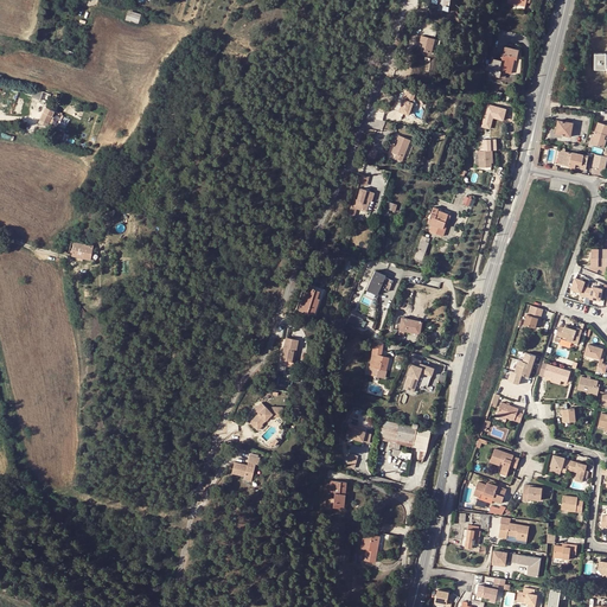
[(128,10),(125,19),(138,24),(141,14),(128,10)]
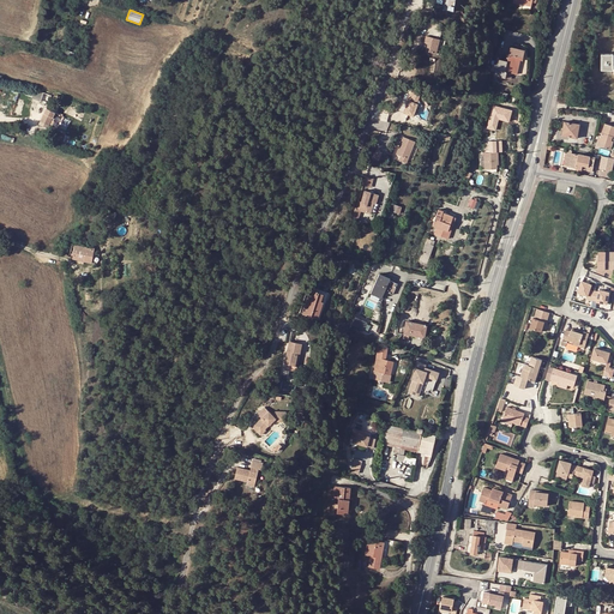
[(438,37),(425,35),(423,41),(427,42),(426,50),(435,52),(438,37)]
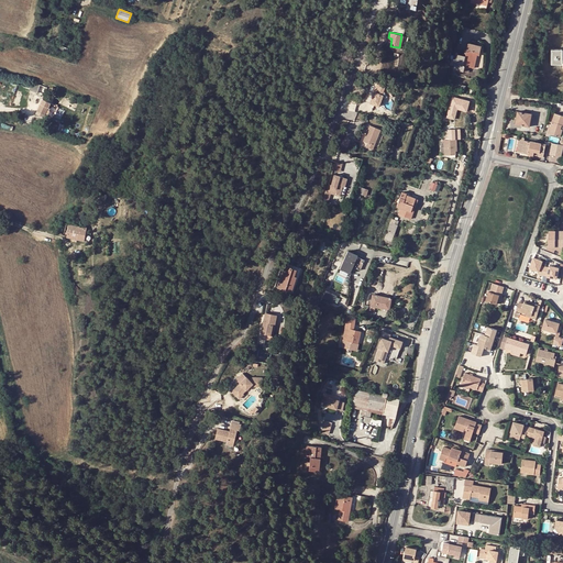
[(450,66),(453,67),(451,80),(453,81),(456,70),(463,72),(464,66),(470,68),(474,68),(477,56),(477,53),(479,53),(481,46),(468,43),(465,56),(456,54),(455,59),(453,58),(453,61),(451,61),(450,66)]
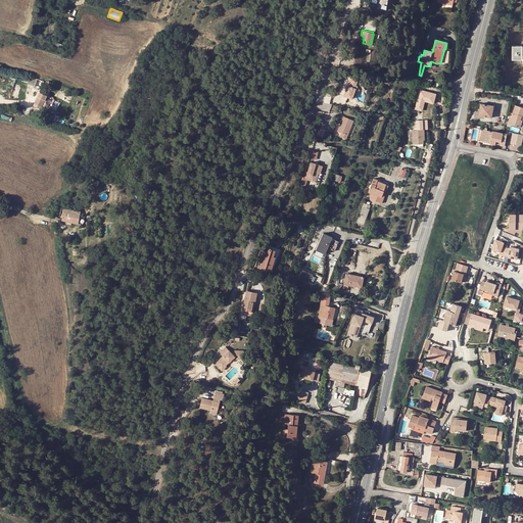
[(512,59),(522,59),(522,55),(522,53),(522,47),(513,47),(512,59)]
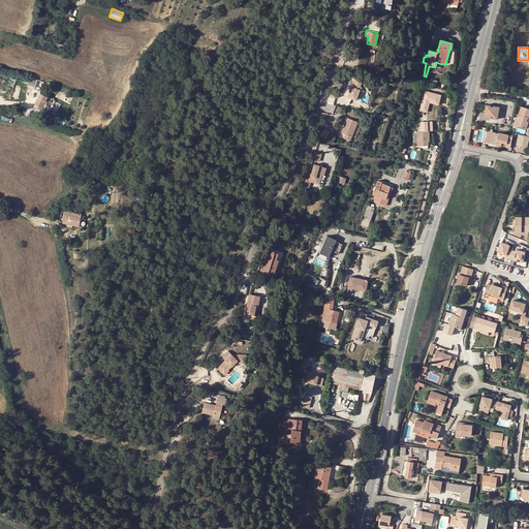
[(354,79),(348,97),(355,100),(358,95),(364,91),(361,85),(362,81),(354,79)]
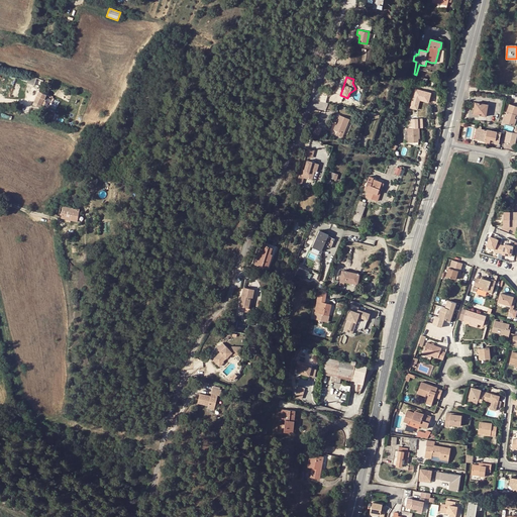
[(39,92),(33,102),(40,106),(45,95),(39,92)]
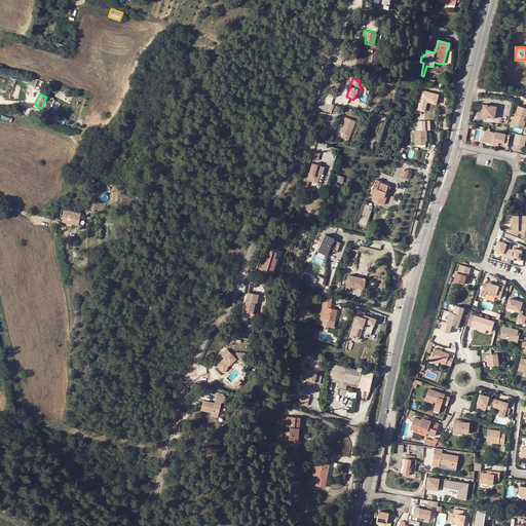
[(494,118),(496,107),(483,104),(481,116),(494,118)]
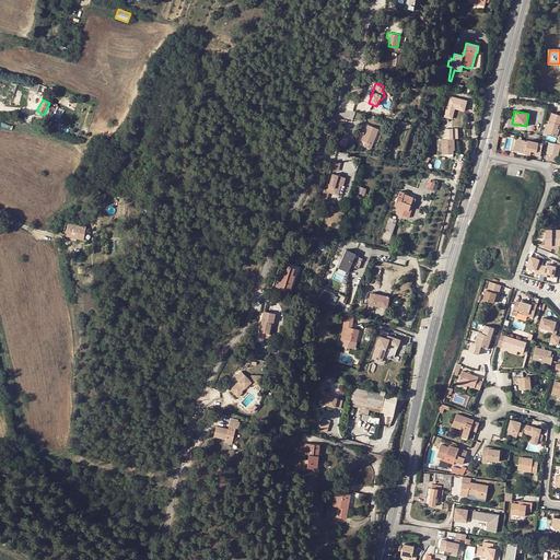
[(559,125),(559,115),(552,113),(545,133),(557,137),(559,129),(559,125)]
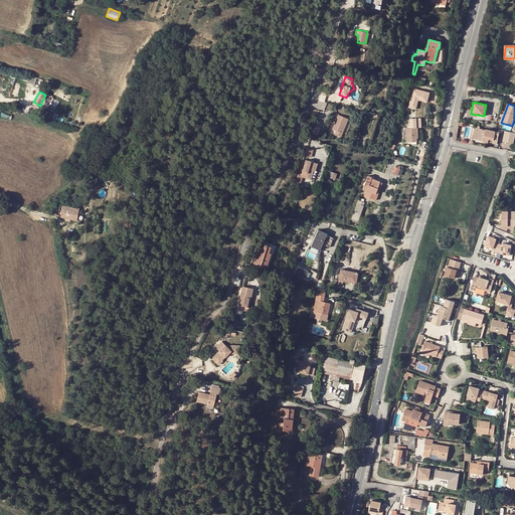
[(348,120),(337,116),(331,130),(335,132),(334,135),(340,138),(348,120)]
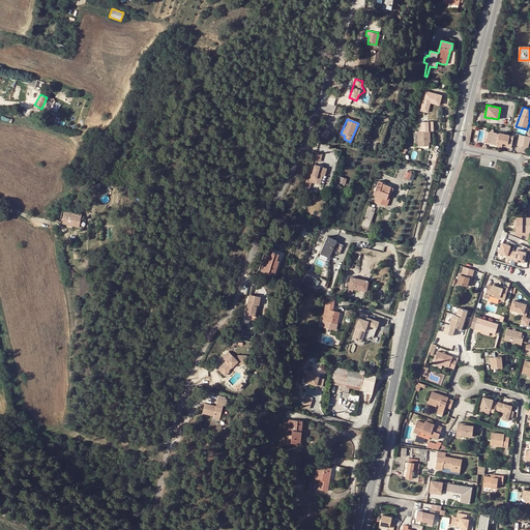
[(430,133),(416,133),(417,147),(429,147),(429,144),(430,143),(430,133)]
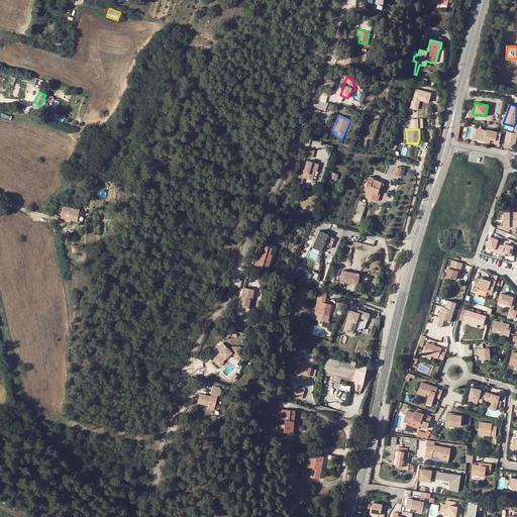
[(501,133),(481,129),(479,140),(499,143),(501,133)]
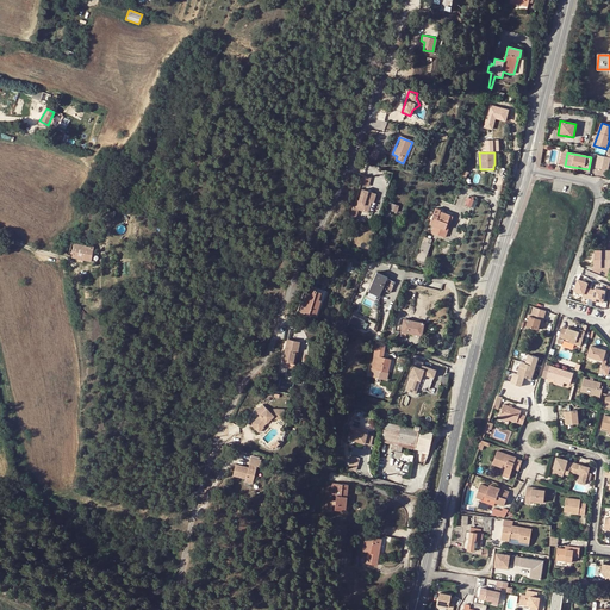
[(609,157),(598,155),(596,167),(608,169),(609,157)]
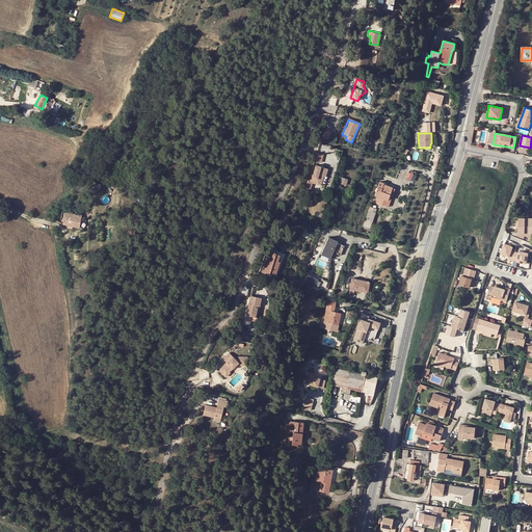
[(318,152),(316,160),(323,162),(325,154),(318,152)]
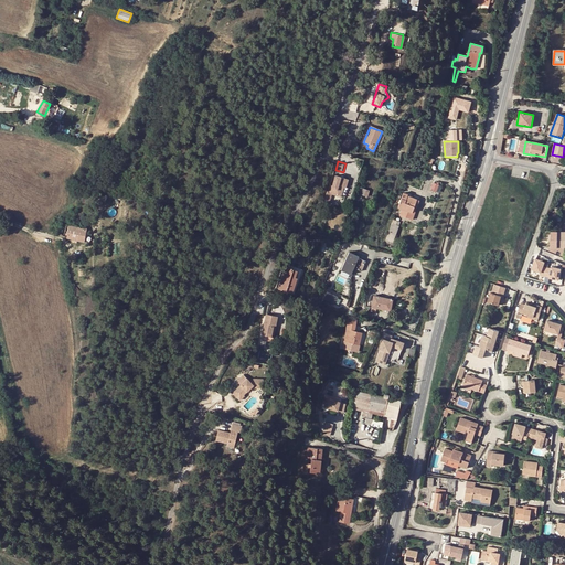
[(345,183),(334,177),(324,192),(334,198),(340,189),(341,190),(345,183)]
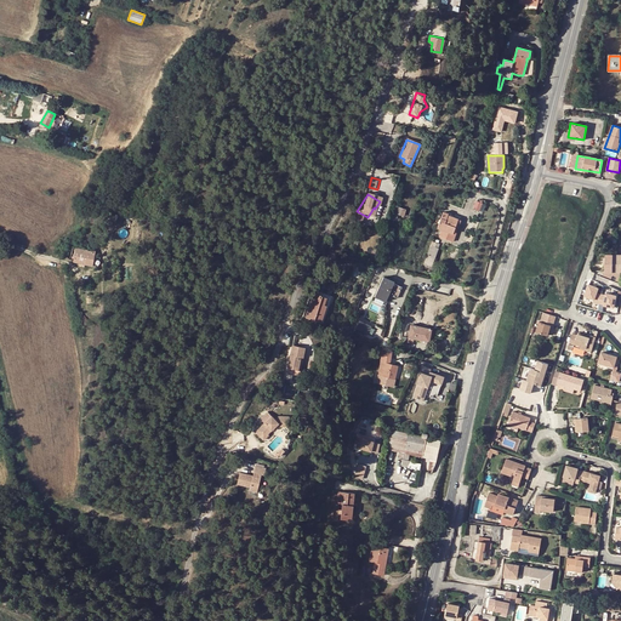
[(397,215),(404,216),(406,209),(393,205),(391,218),(396,220),(397,215)]
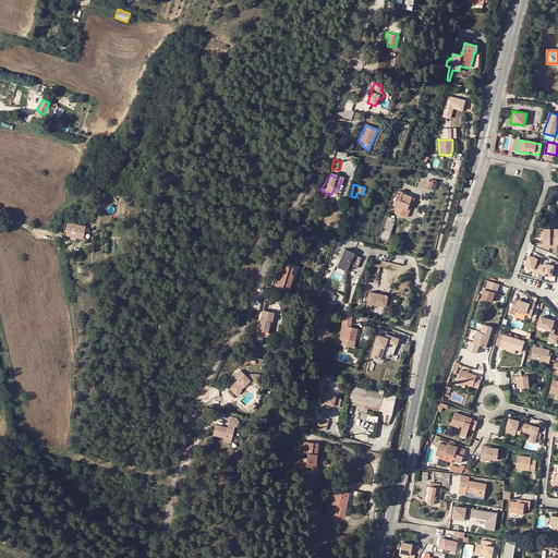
[(398,206),(395,213),(407,218),(410,211),(408,210),(412,196),(403,193),(403,192),(399,190),(393,205),(398,206)]
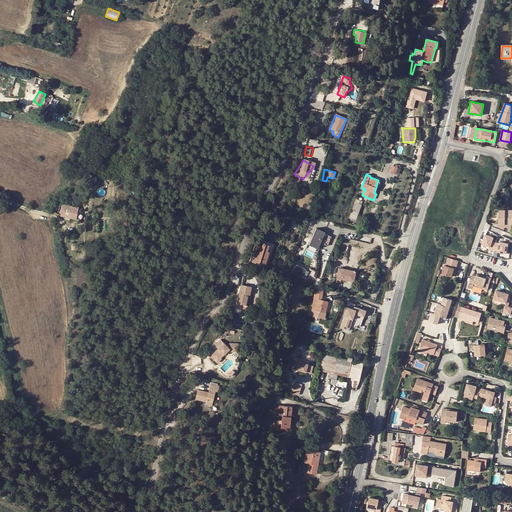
[(355,200),(348,219),(351,220),(355,221),(361,206),(358,205),(359,202),(355,200)]
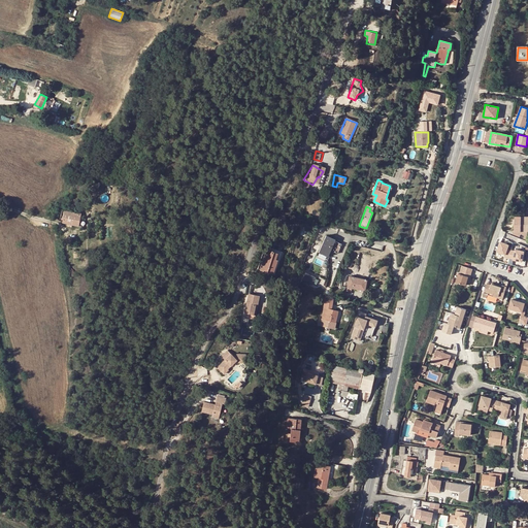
[(67,211),(56,209),(54,220),(79,225),(81,215),(70,212),(70,209),(67,209),(67,211)]
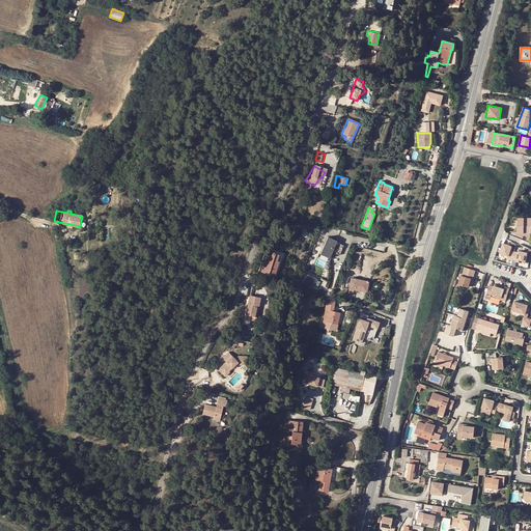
[(284,223),(286,217),(276,214),(274,220),(280,223),(284,223)]
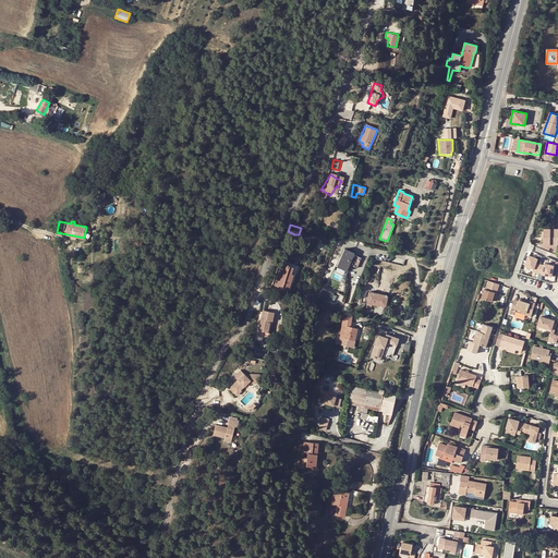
[(557,229),(545,229),(545,244),(552,244),(550,242),(557,241),(557,229)]
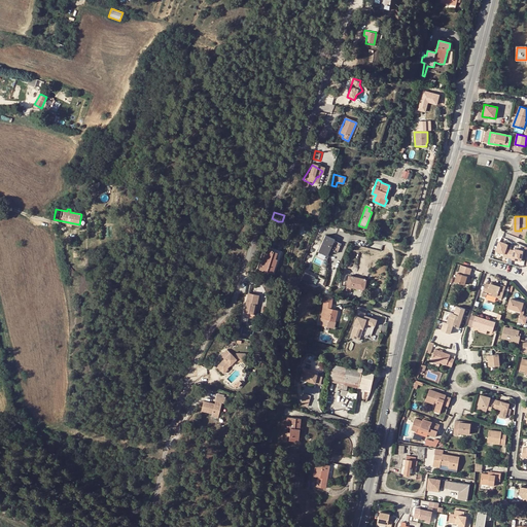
[(334,239),(324,235),(317,251),(327,255),(329,250),(334,251),(337,253),(341,243),(338,242),(334,240),(334,239)]
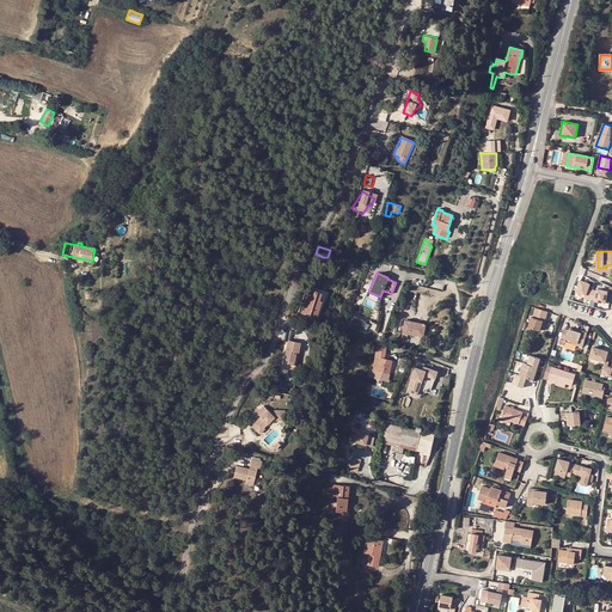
[(600,289),(593,288),(594,282),(582,279),(579,292),(587,294),(586,297),(610,304),(611,294),(611,289),(601,286),(600,289)]
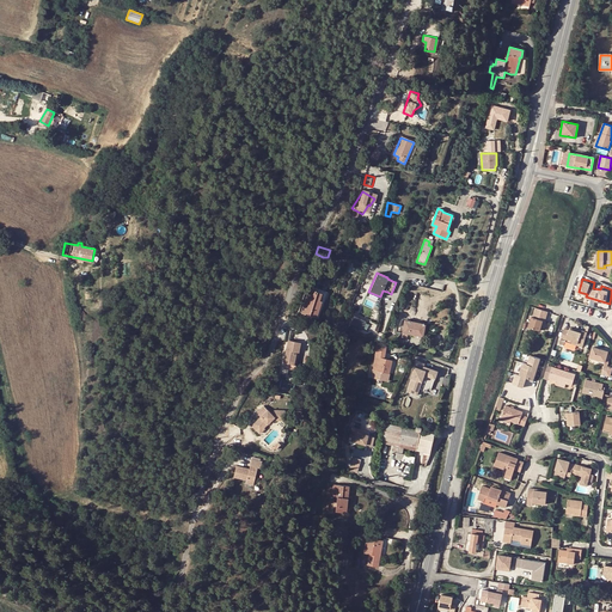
[(317,318),(324,291),(310,286),(301,313),(317,318)]
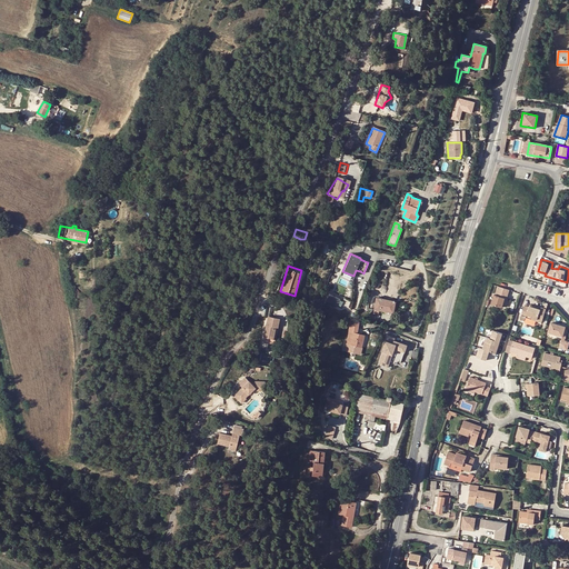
[(491,303),(501,307),(503,301),(505,298),(506,299),(509,290),(498,287),(496,295),(493,295),(491,303)]
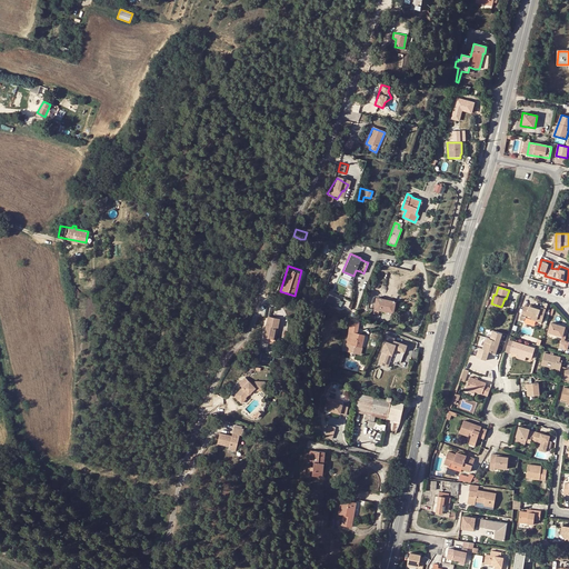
[(331,292),(328,300),(342,307),(346,299),(331,292)]
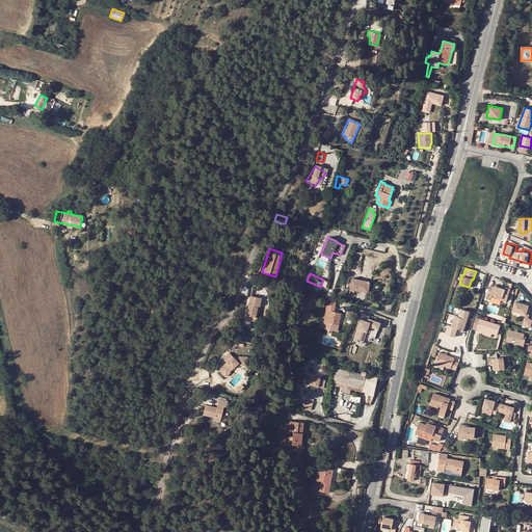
[(360,280),(351,278),(349,289),(367,292),(369,282),(360,280)]
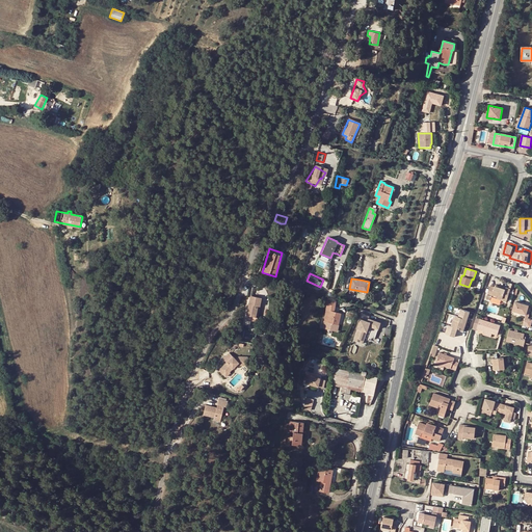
[(495,286),(490,284),(487,293),(491,294),(493,292),(496,294),(495,296),(506,300),(510,288),(505,286),(505,287),(495,284),(495,286)]
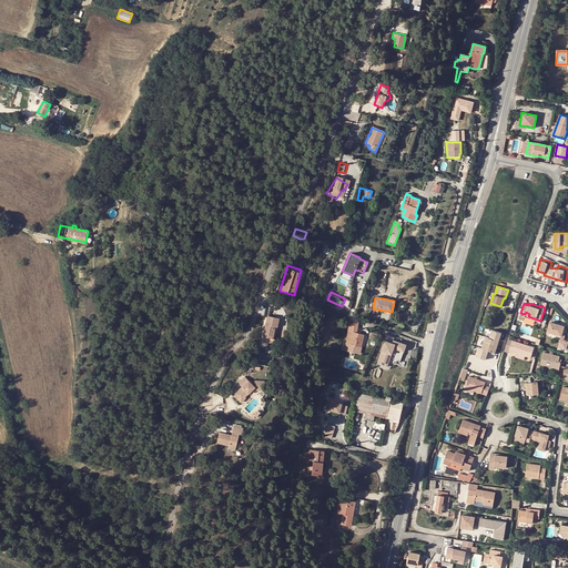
[(267,316),(264,337),(270,338),(269,343),(267,347),(273,348),(275,340),(275,338),(273,338),(275,326),(277,327),(280,318),(267,316)]
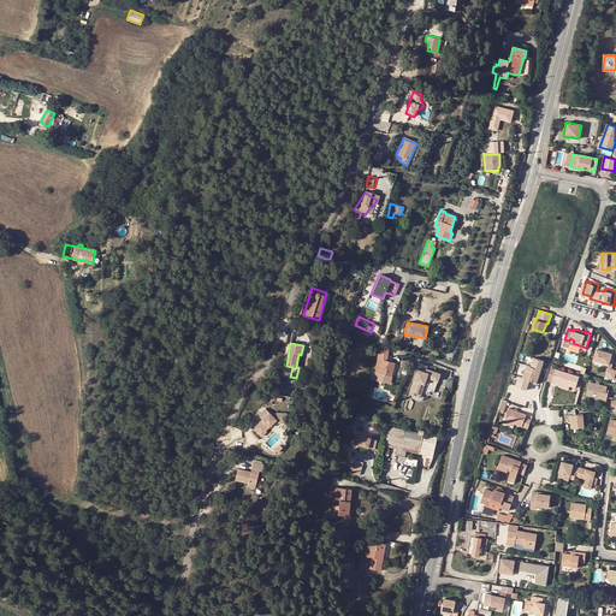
[(390,380),(392,362),(386,361),(389,349),(379,348),(373,381),(389,385),(390,380)]
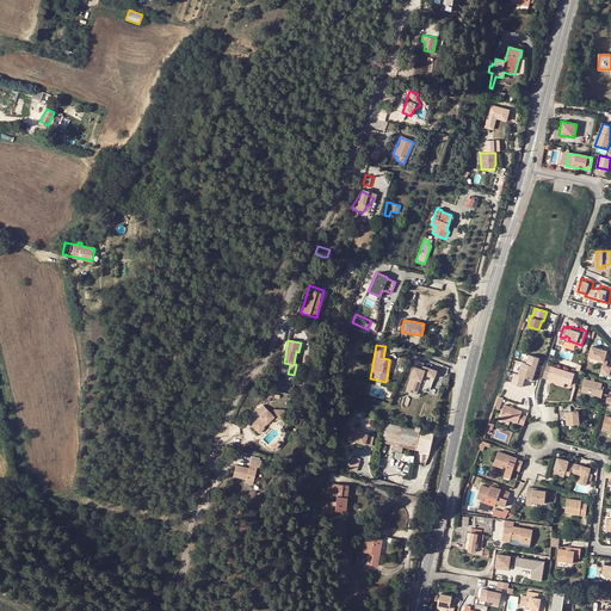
[(608,351),(592,346),(588,357),(604,362),(608,351)]
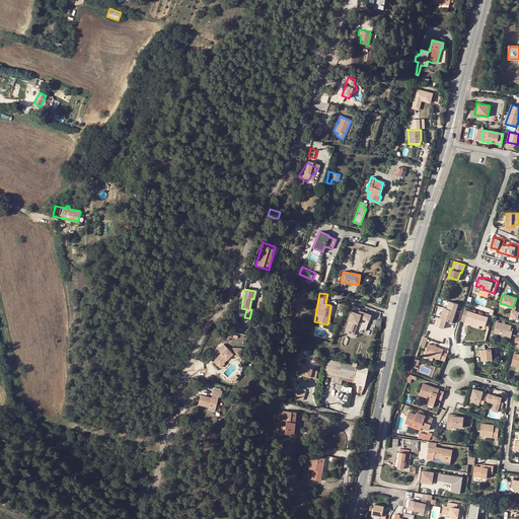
[(457,304),(449,301),(446,308),(443,307),(440,317),(452,321),(457,304)]
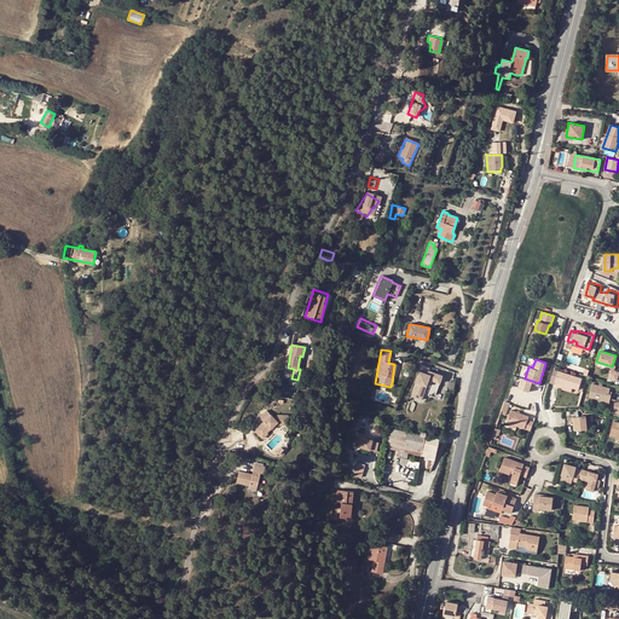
[(554,383),(555,382),(563,385),(572,388),(577,377),(554,370),(550,382),(554,383)]
